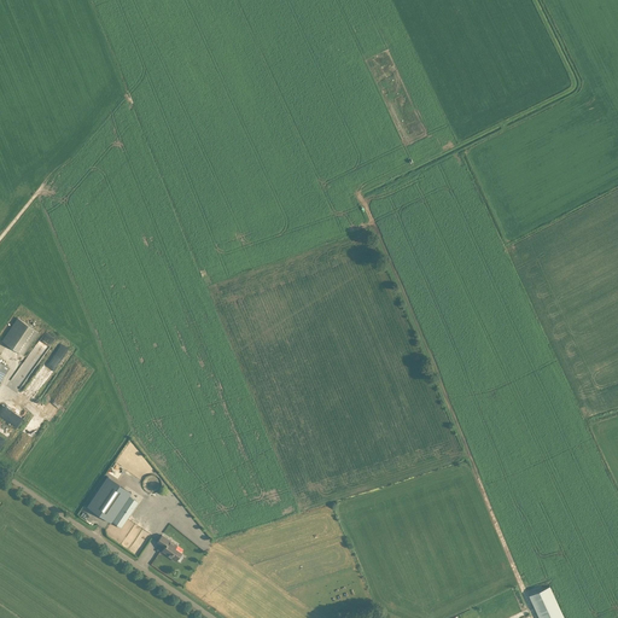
[(21,355),(36,332),(16,318),(1,340),(21,355)]
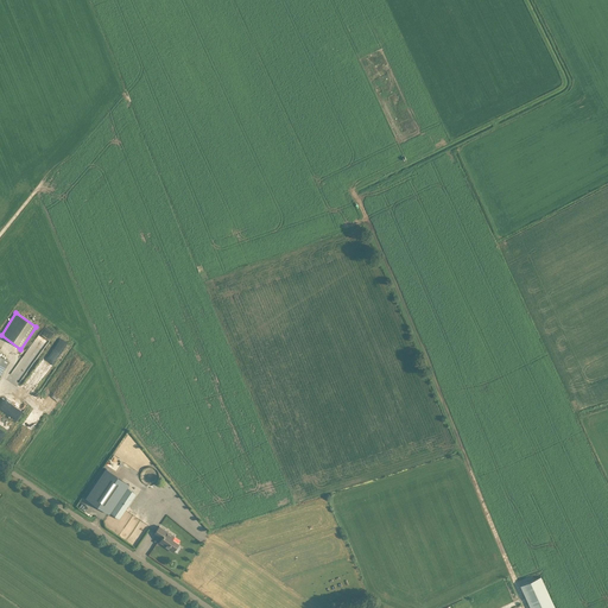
[(54,349),(49,355),(56,360),(65,346),(58,342),(54,349)]
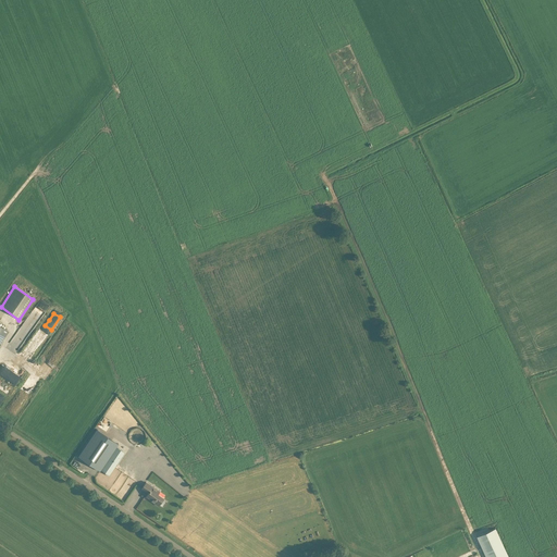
[(2,364),(0,366),(0,374),(14,385),(21,378),(2,364)]
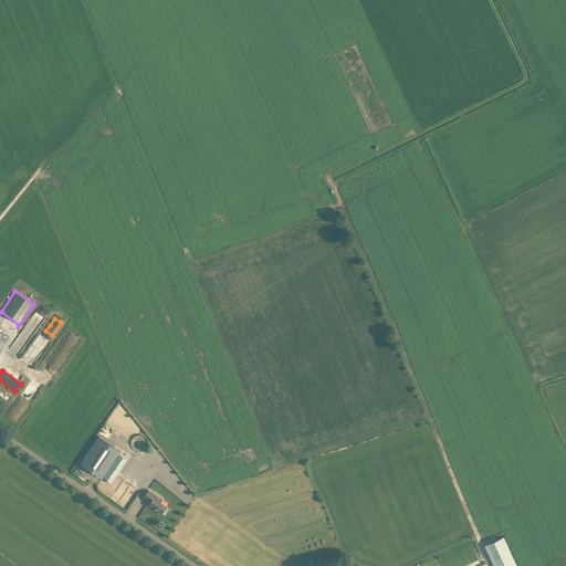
[(102,478),(117,454),(122,449),(98,432),(80,461),(102,478)]
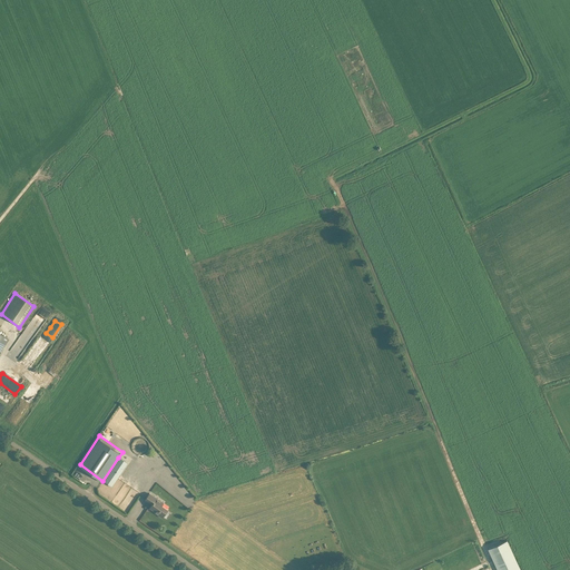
[(118,458),(102,481),(111,487),(127,463),(118,458)]
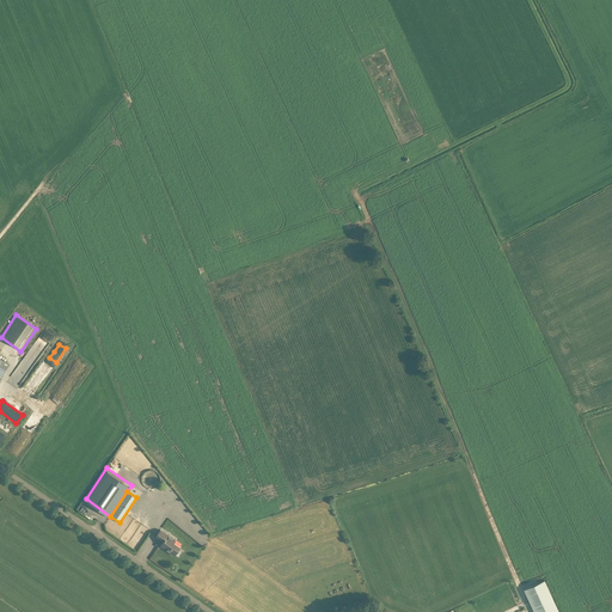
[(175,540),(160,530),(157,536),(155,537),(163,542),(160,545),(170,551),(169,552),(173,556),(179,548),(173,543),(175,540)]
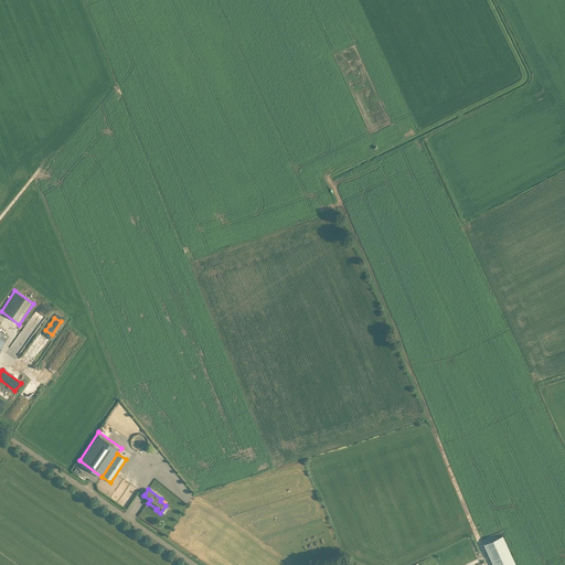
[(492,564),(515,564),(504,539),(484,548),(492,564)]
